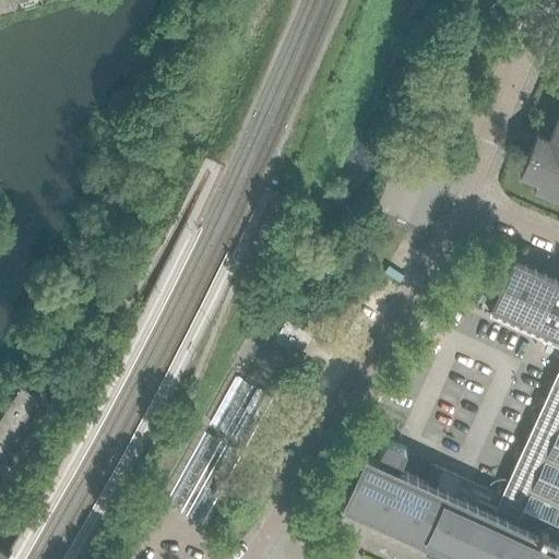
[(558,110),(548,138),(535,132),(518,173),(535,181),(532,189),(558,200),(558,110)]
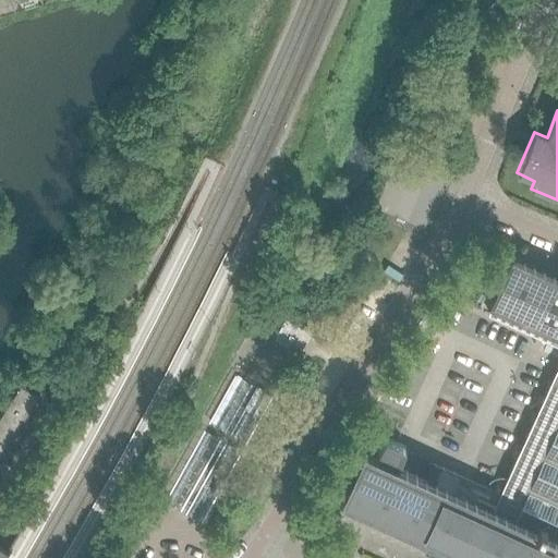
[(557,557),(557,281),(511,261),(492,303),(493,304),(489,313),(557,344),(557,371),(501,495),(443,468),(435,485),(398,469),(402,463),(404,447),(385,437),(377,451),(377,452),(376,458),(364,453),(354,474),(343,498),(474,557),(557,557)]
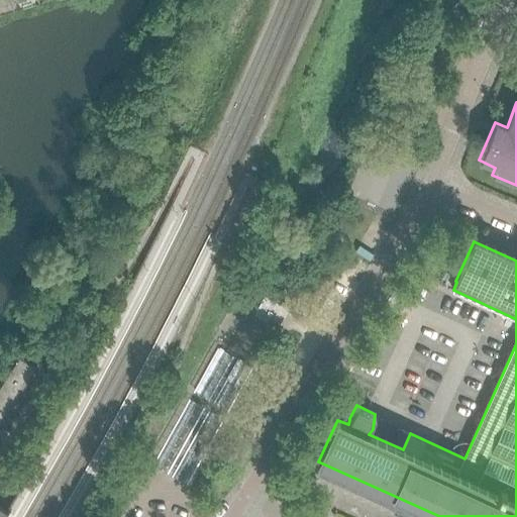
[(231,406),(252,363),(220,347),(212,364),(229,372),(226,378),(222,376),(212,397),(231,406)]
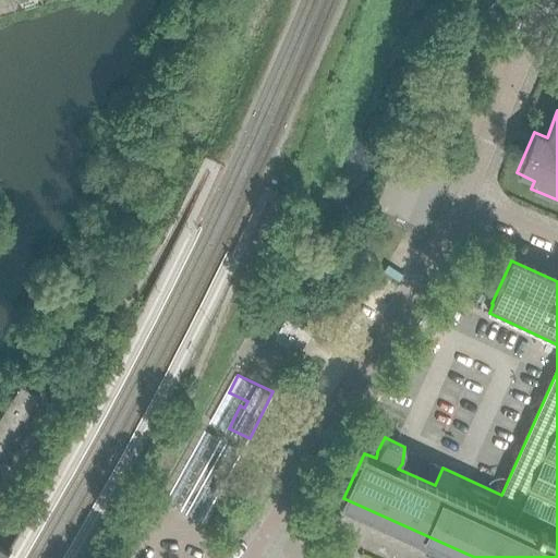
[(0,416),(0,456),(39,398),(21,386),(0,416)]
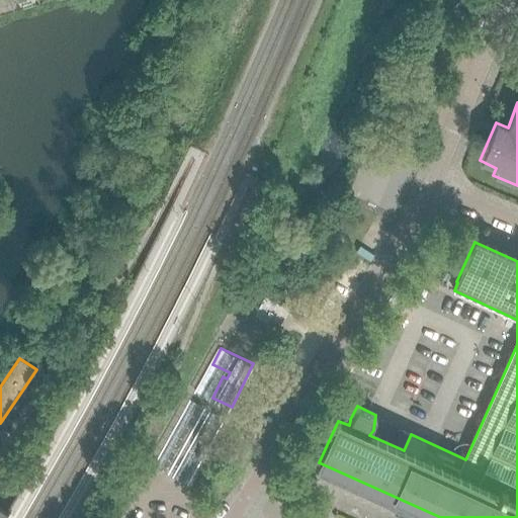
[(211,439),(193,429),(183,445),(169,436),(154,462),(186,482),(211,439)]
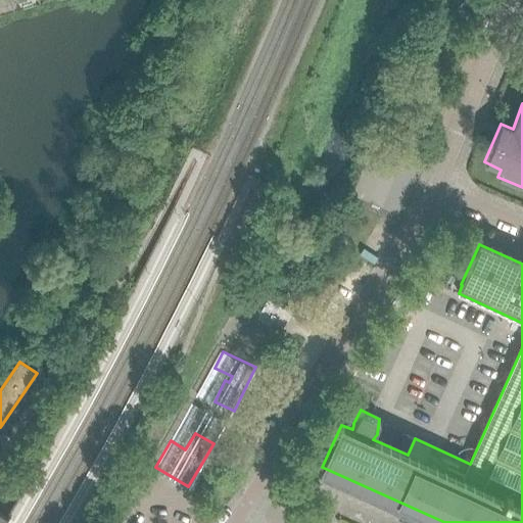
[(0,522),(15,522),(6,517),(0,513),(0,522)]
